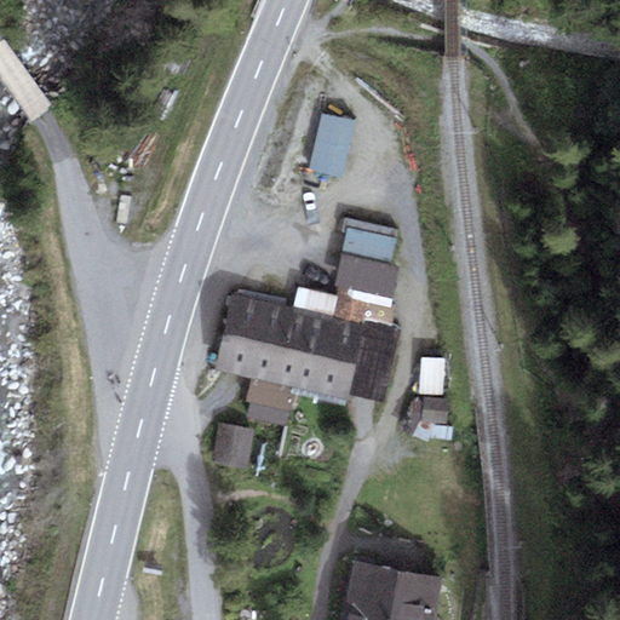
[(344,177),(355,121),(322,114),(310,171),(344,177)]
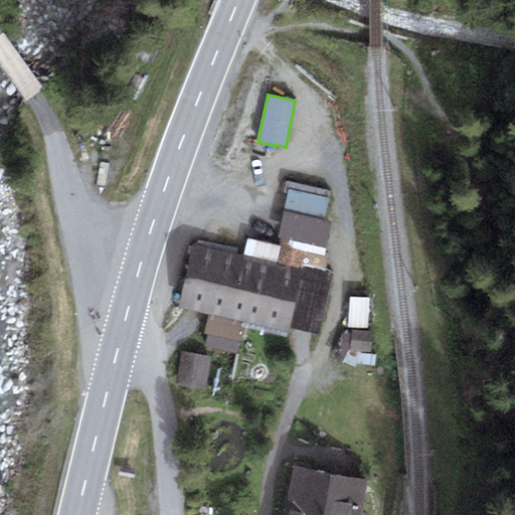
[(330,199),(290,190),(286,211),(325,221),(330,199)]
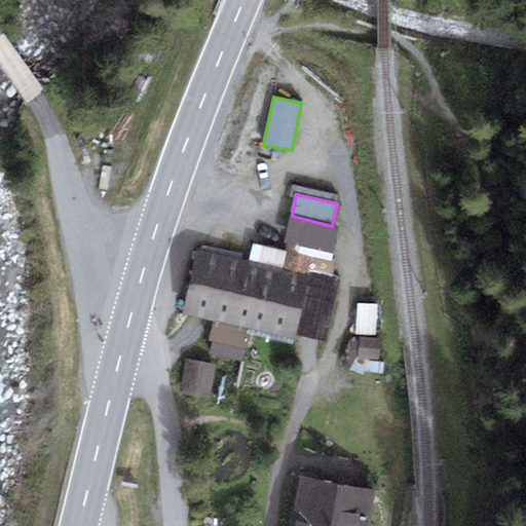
[(335,242),(338,227),(332,226),(292,216),(286,242),(332,254),(335,242)]
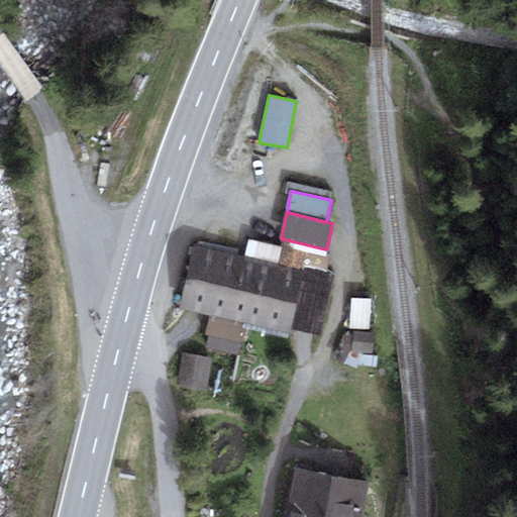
[(324,259),(326,249),(281,238),(280,245),(249,238),(245,255),(303,269),(325,274),(329,260),(324,259)]
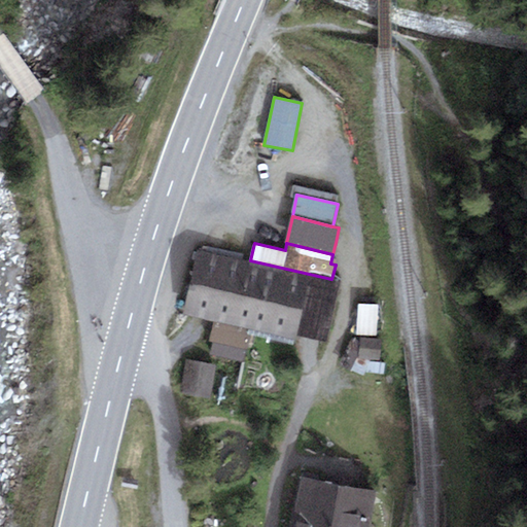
[(197,249),(182,315),(214,321),(253,330),(294,340),(295,335),(309,274),(250,260),(197,249)]
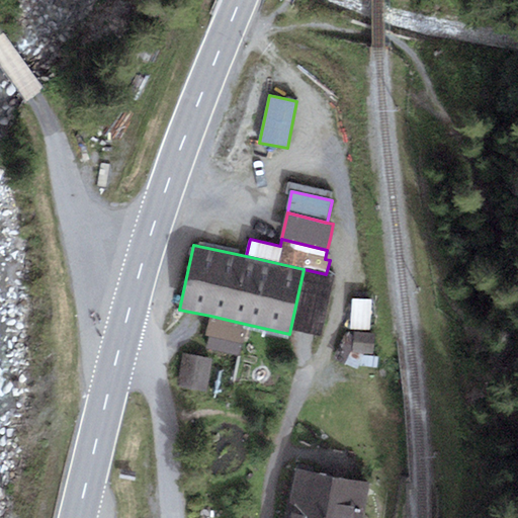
[(326,274),(304,269),(290,329),(320,335),(333,276),(326,274)]
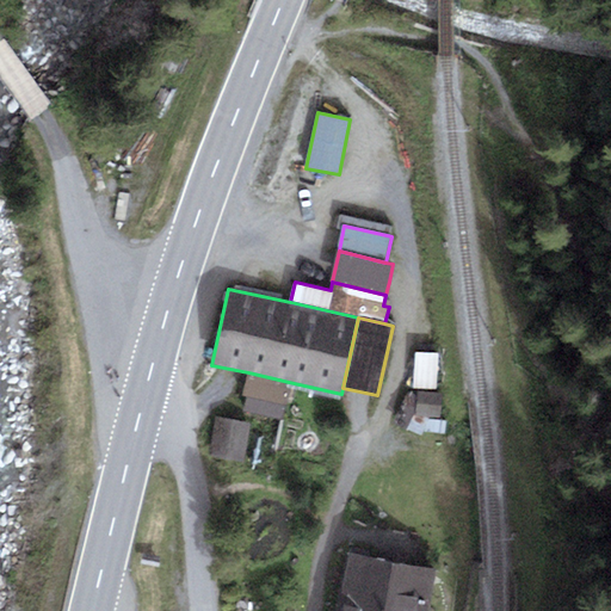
[(437,389),(437,355),(414,353),(413,388),(437,389)]
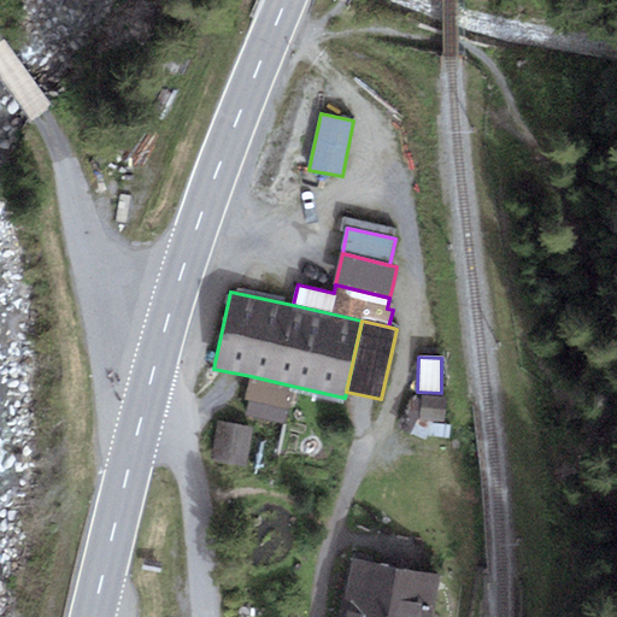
[(297,387),(251,376),(245,399),(292,409),(297,387)]
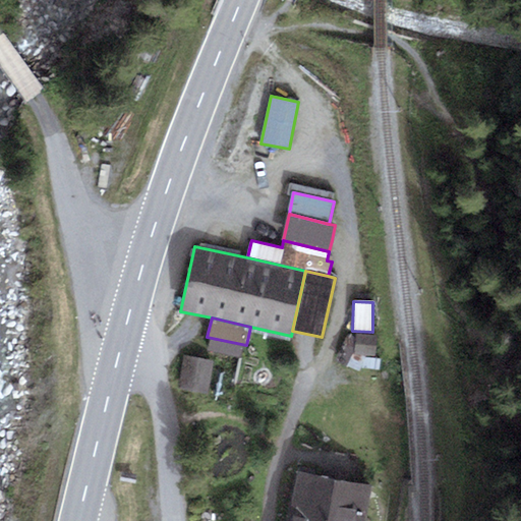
[(378,337),(356,334),(353,353),(375,356),(378,337)]
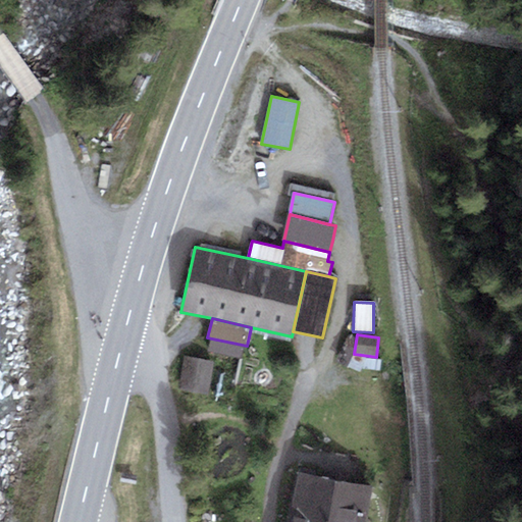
[(207,394),(213,361),(186,357),(179,388),(207,394)]
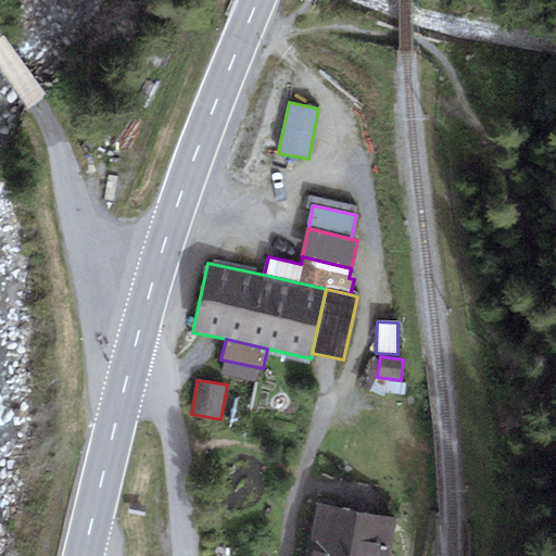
[(318,505),(310,553),(327,555),(388,555),(394,518),(318,505)]
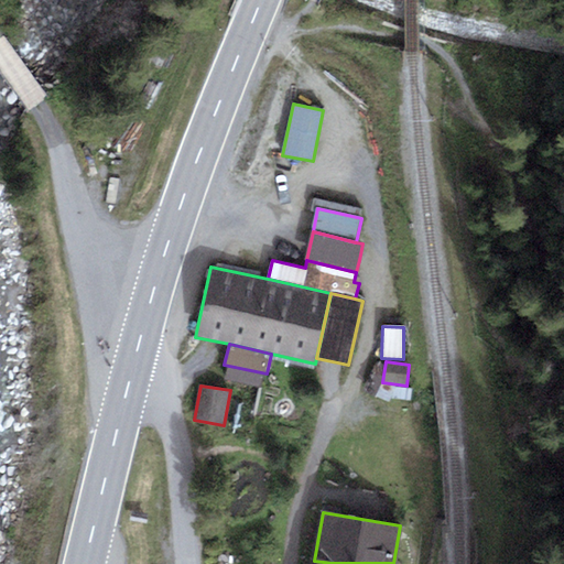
All buildings are outlined.
